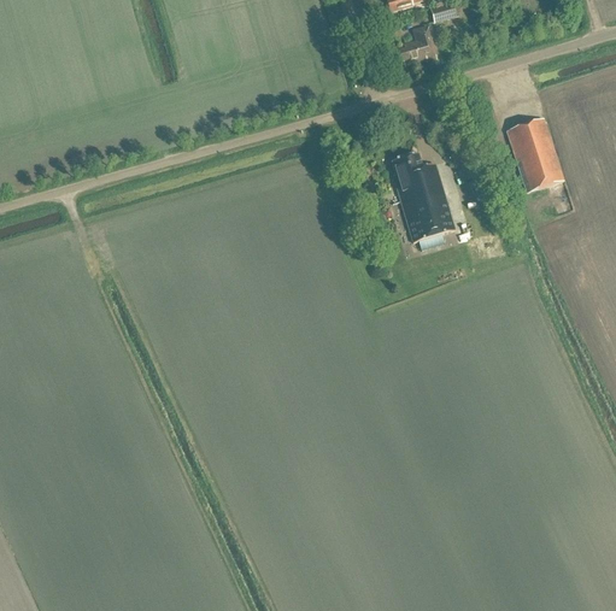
[(387,0),(391,10),(403,6),(403,7),(414,5),(412,1),(416,0),(387,0)]
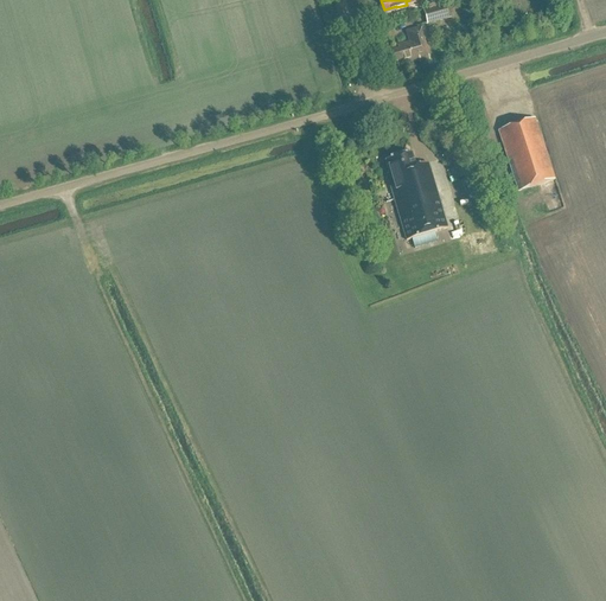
[(425,7),(428,20),(453,13),(450,0),(425,7)]
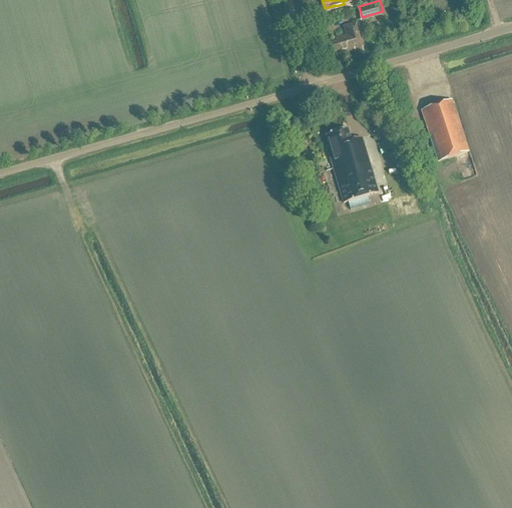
[(361,30),(358,20),(344,23),(347,33),(337,35),(338,39),(331,41),(333,50),(336,49),(337,53),(355,48),(355,49),(363,46),(359,30),(361,30)]
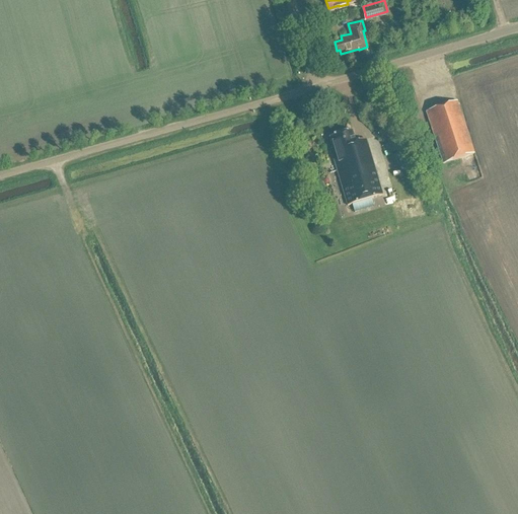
[(427,108),(443,160),(475,150),(458,98),(427,108)]
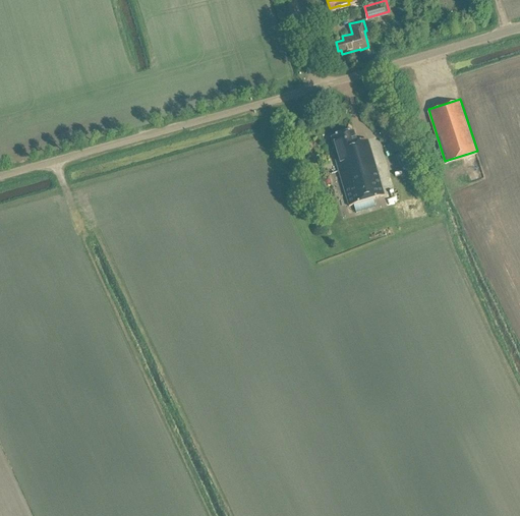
[(397,125),(387,129),(396,150),(405,146),(397,125)]
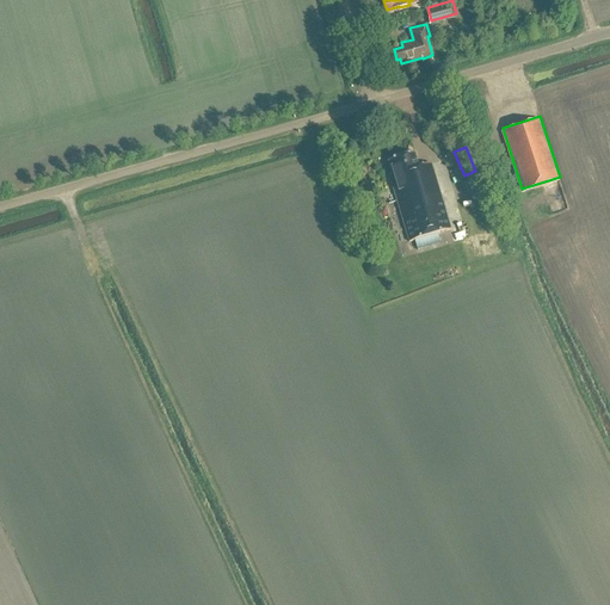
[(414,150),(389,158),(393,172),(390,172),(410,238),(450,226),(431,160),(419,164),(414,150)]
